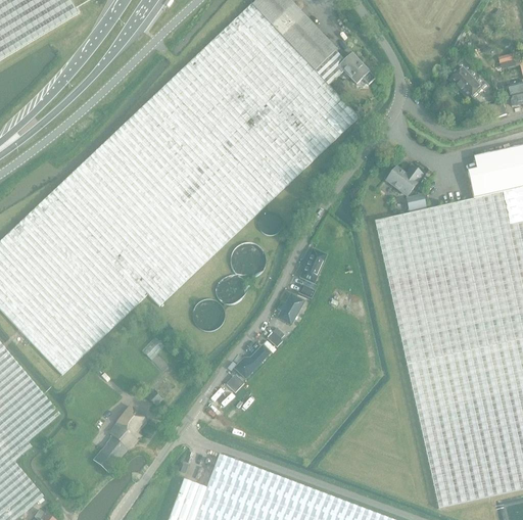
[(0,0),(0,55),(78,8),(73,0),(0,0)]
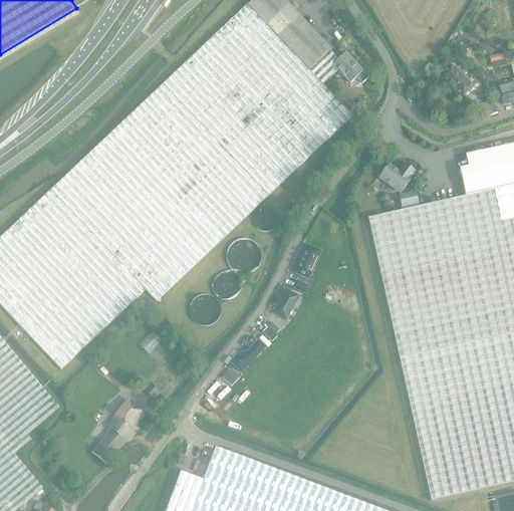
[(250,0),(248,2),(309,67),(330,47),(286,0),(250,0)]
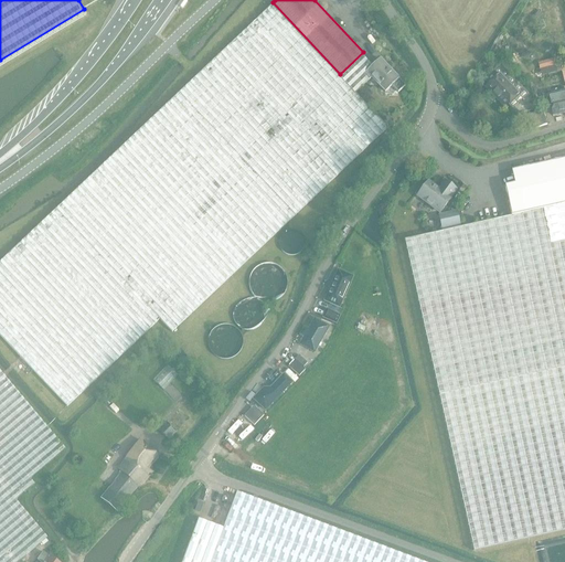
[(340,75),(340,74),(273,2),(0,258),(0,332),(66,404),(159,317),(171,330),(386,125),(340,75)]
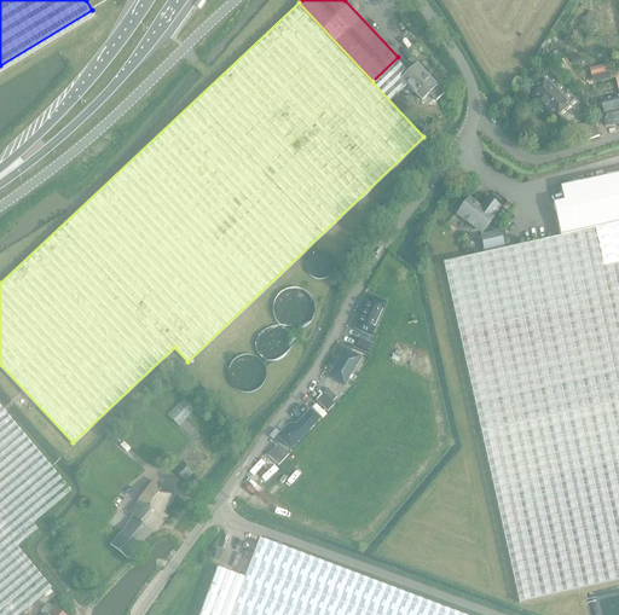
[(435,98),(444,91),(416,62),(398,79),(404,85),(406,81),(421,97),(428,91),(435,98)]
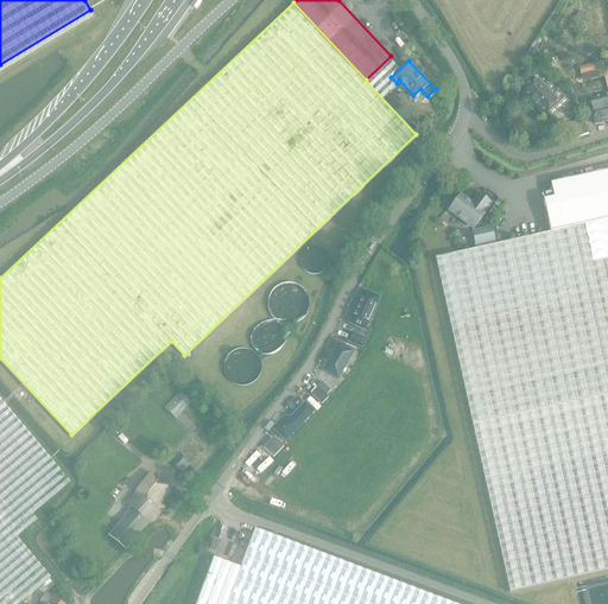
[(580,64),(582,71),(597,67),(595,61),(580,64)]
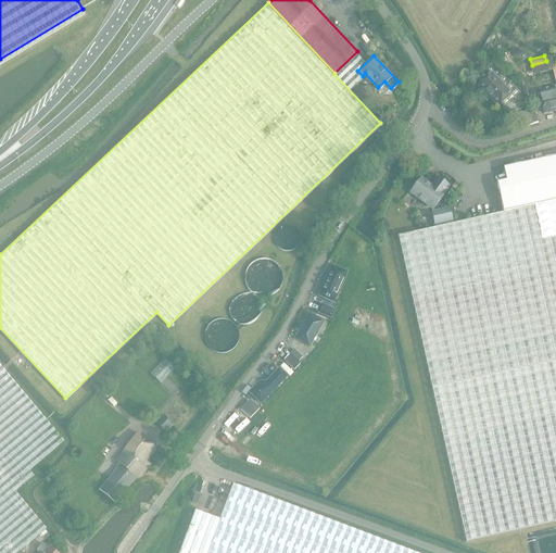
[(492,61),(478,75),(481,79),(479,82),(491,93),(490,96),(497,103),(500,100),(504,104),(520,89),(516,86),(500,68),(492,61)]
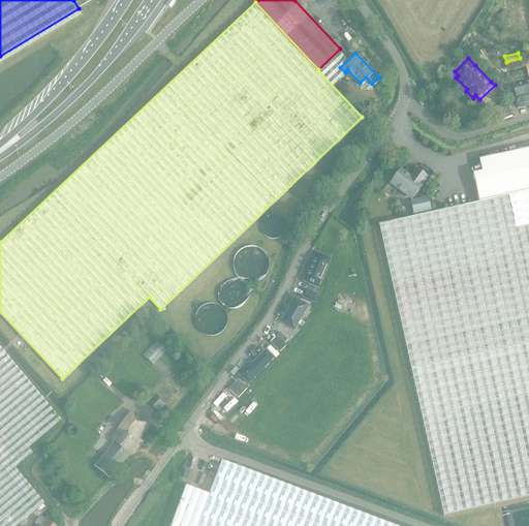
[(528,82),(514,86),(515,90),(518,105),(528,102),(528,82)]
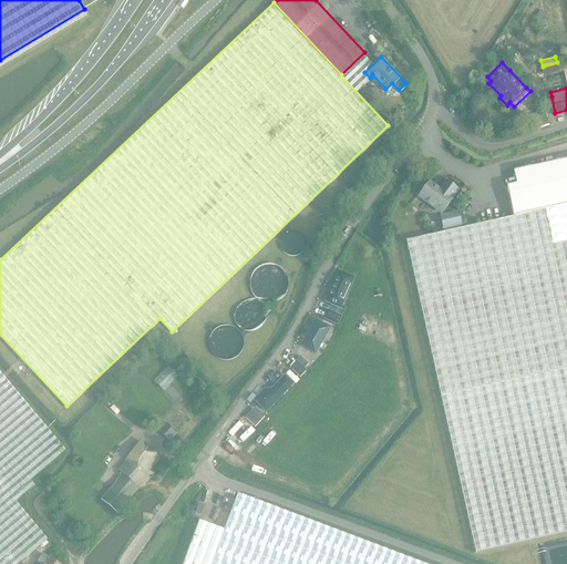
[(549,122),(546,108),(526,113),(529,127),(549,122)]
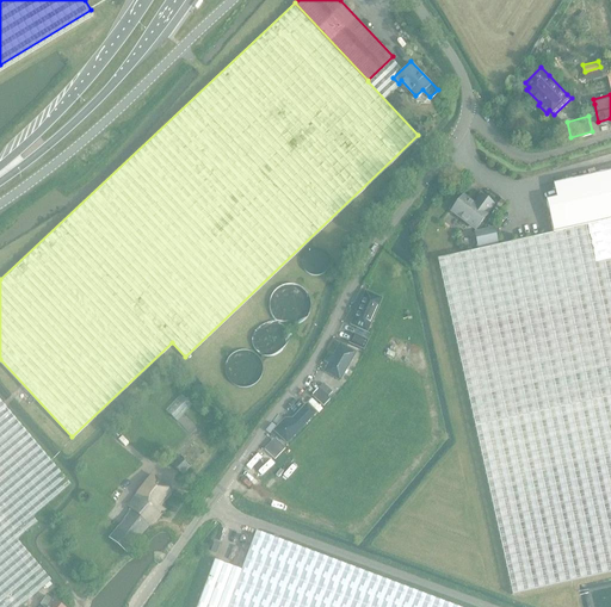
[(545,198),(553,229),(610,215),(610,168),(554,181),(556,196),(545,198)]
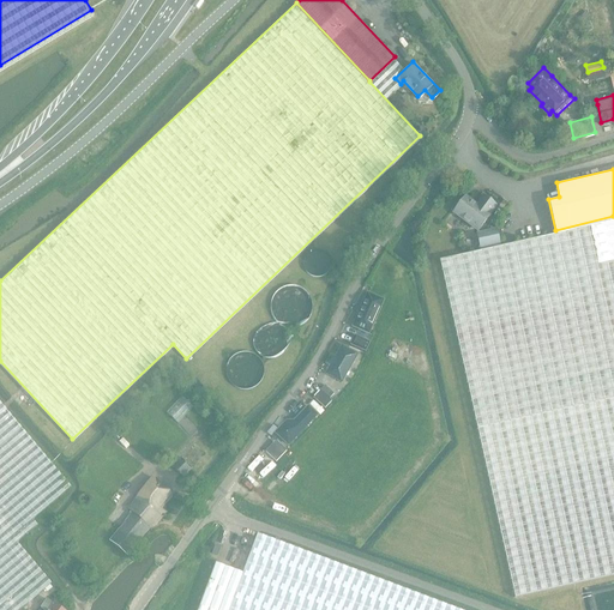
[(495,203),(483,194),(476,203),(465,194),(453,210),(479,228),(489,213),(489,212),(495,203)]
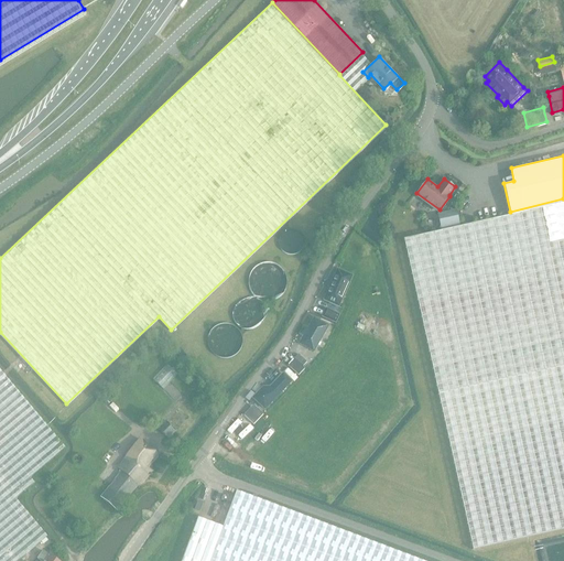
[(563,198),(510,212),(510,214),(404,237),(472,547),(563,526),(563,198)]
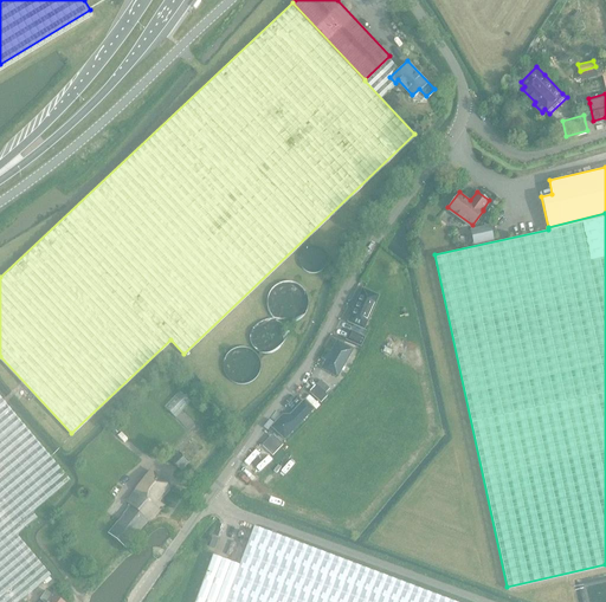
[(475,244),(494,239),(490,222),(471,226),(475,244)]
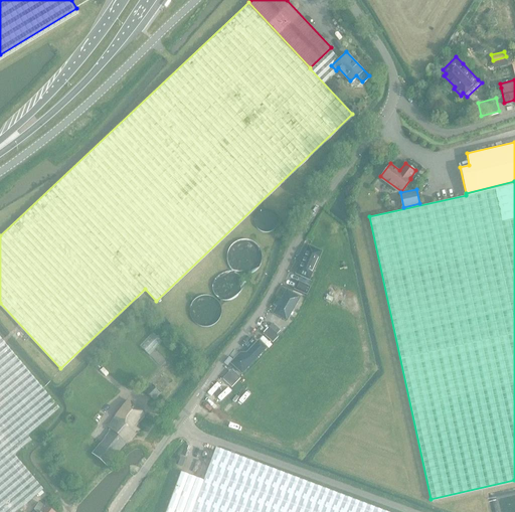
[(306,249),(297,274),(311,279),(320,254),(306,249)]
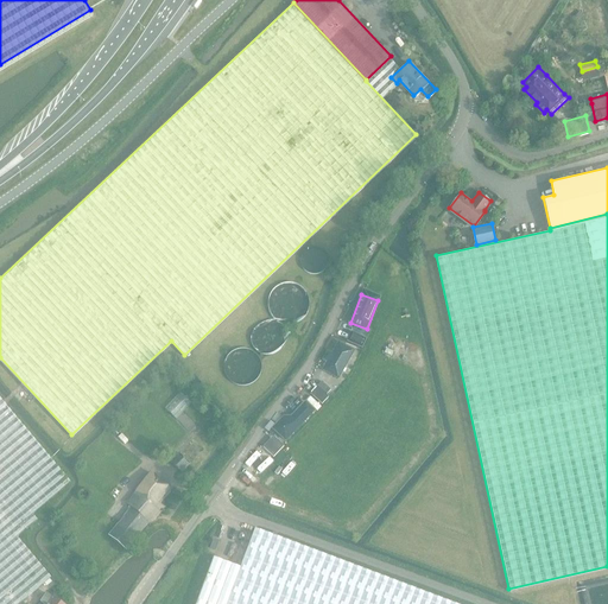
[(350,329),(347,338),(362,345),(366,335),(350,329)]
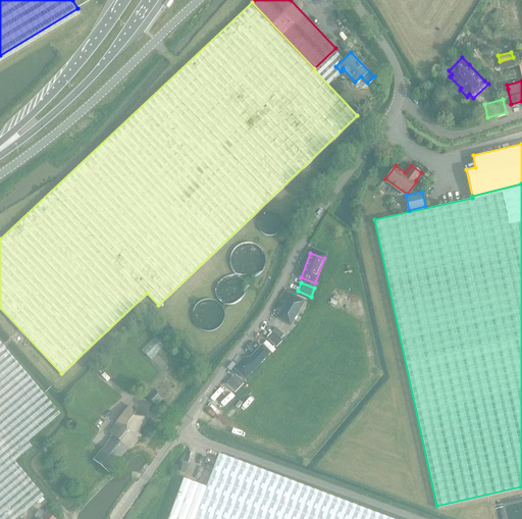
[(281,308),(277,315),(290,322),(303,299),(291,292),(284,302),(281,300),(277,306),(281,308)]
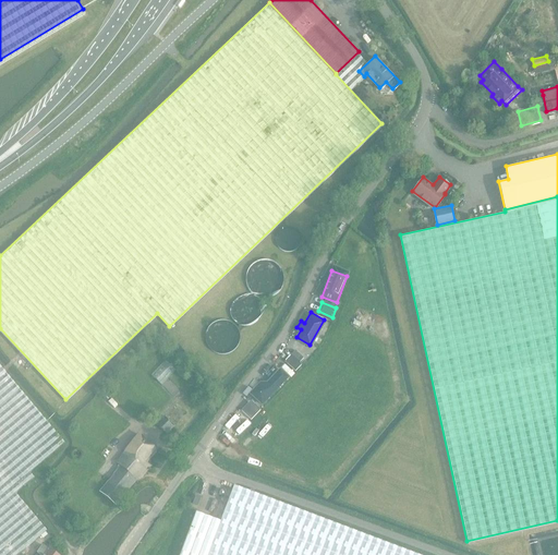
[(294,369),(301,362),(299,360),(303,356),(294,348),(284,359),(294,369)]
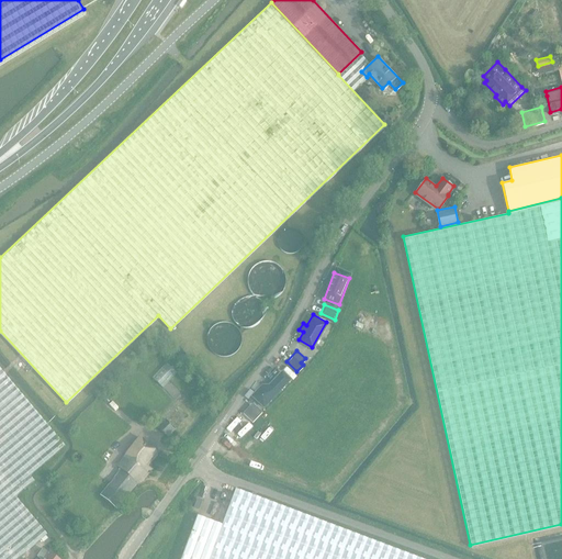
[(167,361),(153,376),(163,386),(177,371),(167,361)]
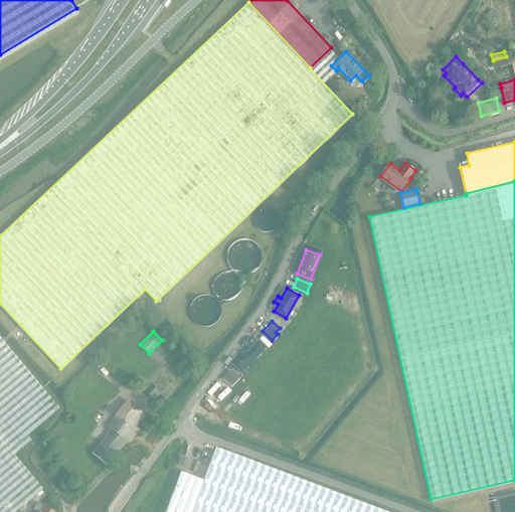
[(0,511),(13,511),(14,511),(21,511),(19,508),(43,488),(14,454),(31,439),(27,434),(59,407),(0,335),(0,511)]
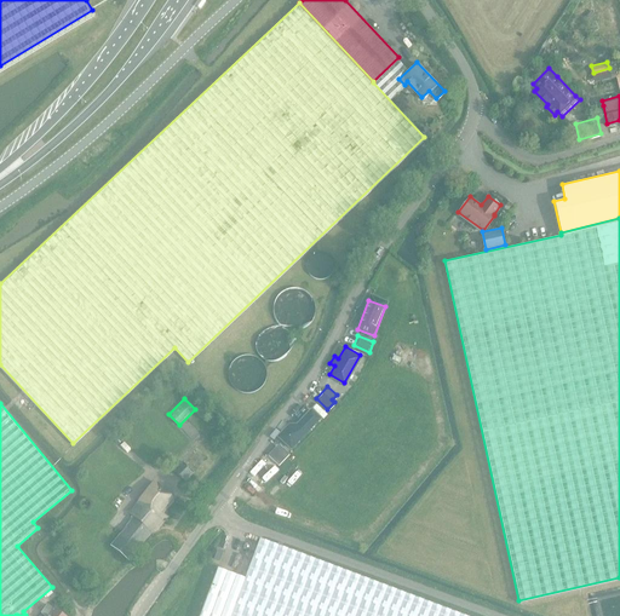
[(282,437),(290,445),(291,447),(320,416),(311,408),(292,427),(288,424),(283,429),(287,432),(282,437)]
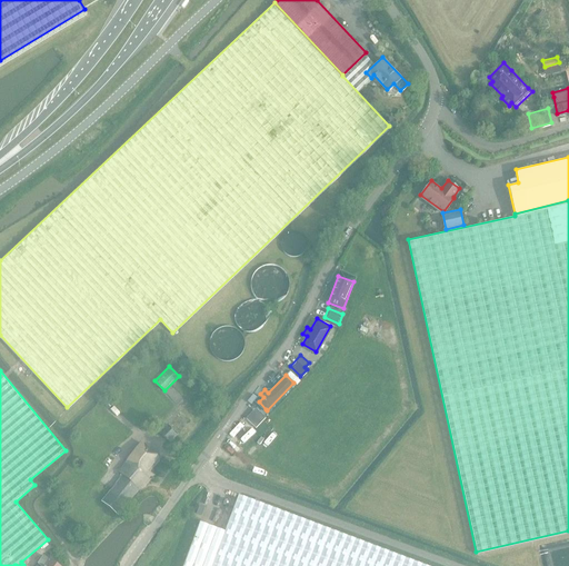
[(117,398),(111,393),(105,400),(109,405),(117,398)]
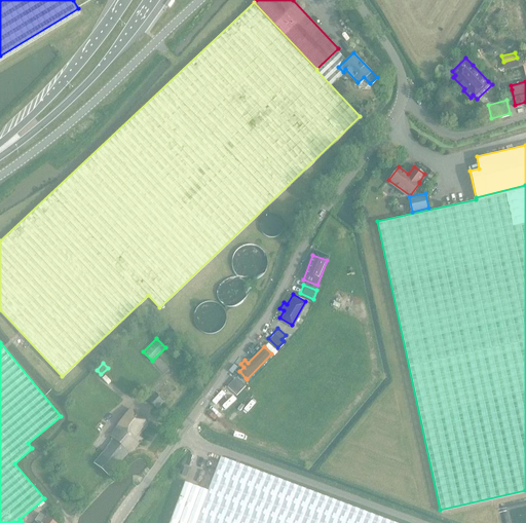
[(236,375),(227,385),(236,394),(246,384),(236,375)]
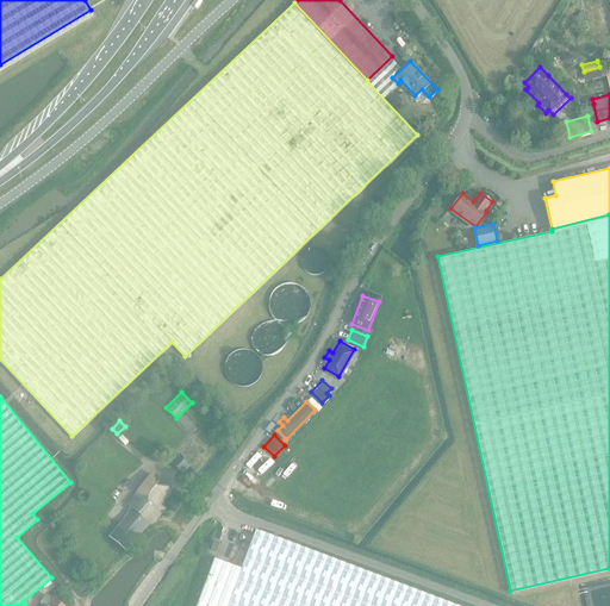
[(179,451),(170,461),(182,472),(191,461),(179,451)]
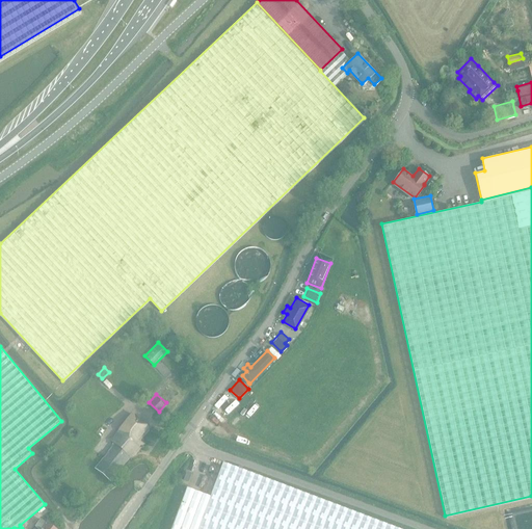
[(115,442),(105,454),(102,458),(96,466),(111,478),(140,442),(136,439),(148,425),(132,413),(111,439),(115,442)]
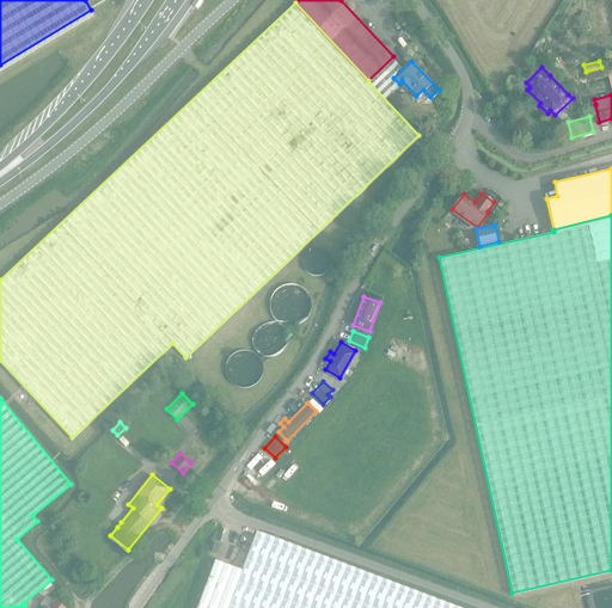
[(463,607),(256,533),(243,569),(242,567),(226,607),(463,607)]
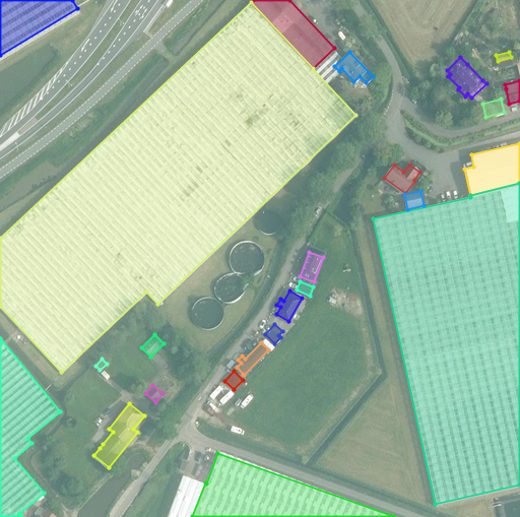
[(192,516),(205,482),(194,478),(183,475),(167,516),(192,516)]
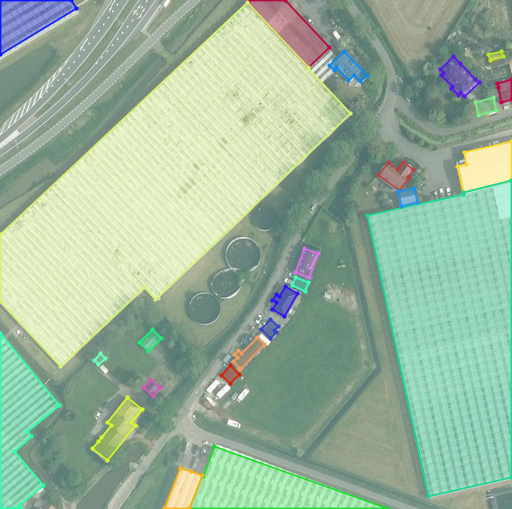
[(56,508),(45,501),(44,502),(39,498),(34,505),(39,508),(38,508),(56,508)]
